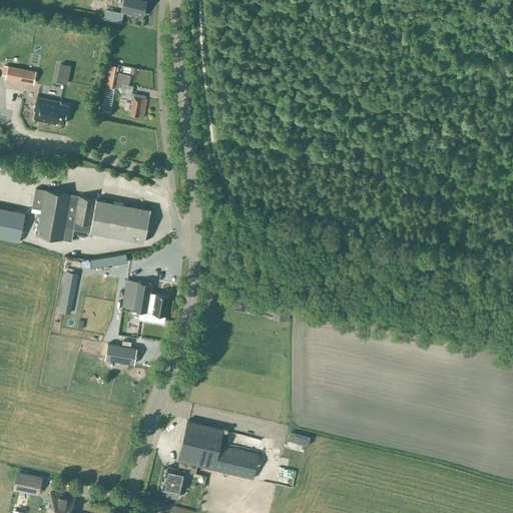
[(122,0),(120,11),(143,16),(146,0),(122,0)]
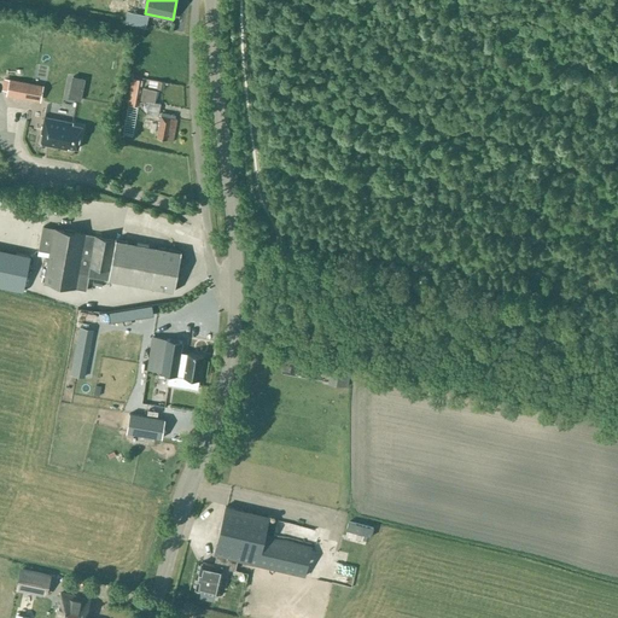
[(128,104),(135,105),(140,79),(133,77),(128,104)]
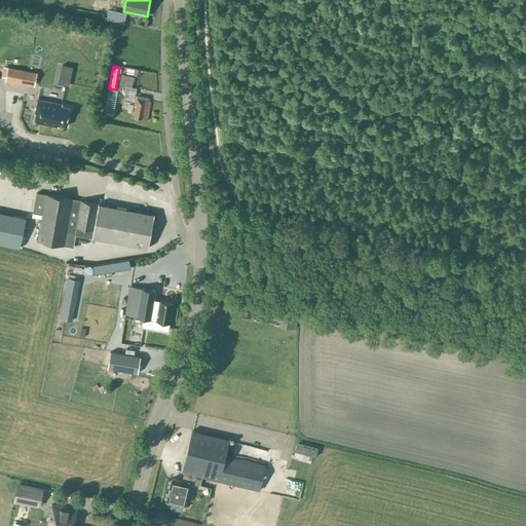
[(29,71),(7,67),(5,81),(26,85),(29,71)]
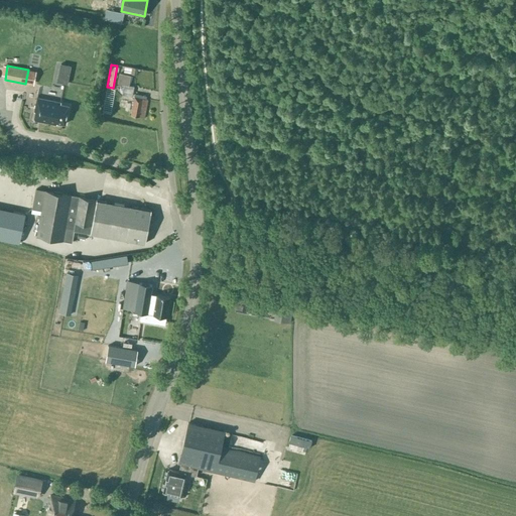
[(119,73),(118,83),(124,85),(129,86),(131,76),(119,73)]
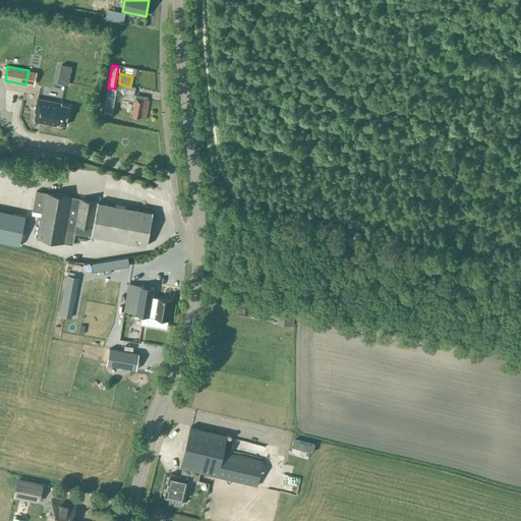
[(133,97),(135,88),(130,87),(125,85),(123,95),(133,97)]
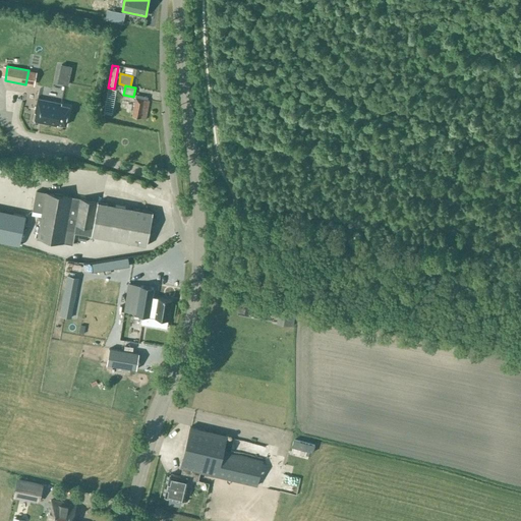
[(50,97),(58,98),(59,88),(52,87),(50,97)]
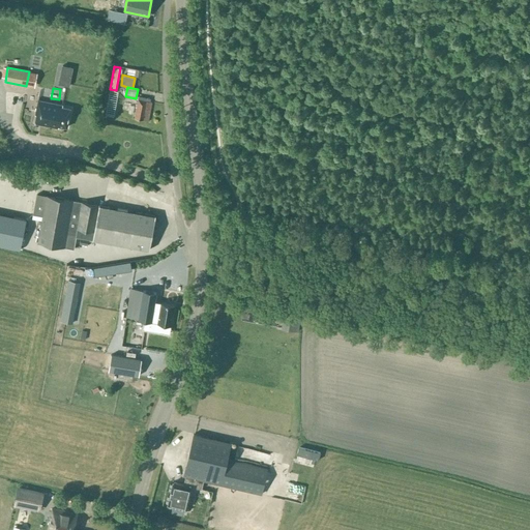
[(135,118),(147,120),(148,120),(151,102),(147,101),(147,100),(147,97),(145,97),(144,99),(138,98),(135,118)]
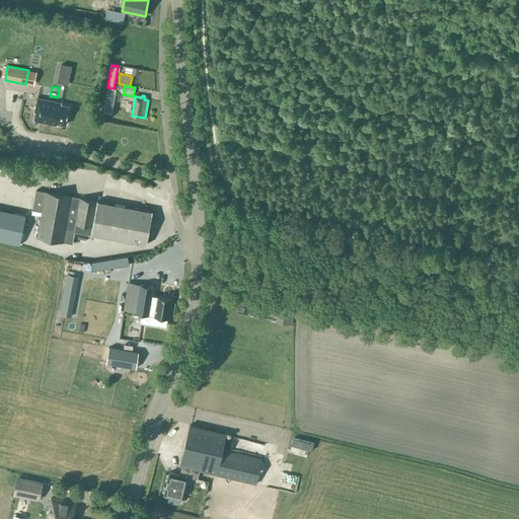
[(38,98),(34,112),(35,113),(33,120),(57,125),(57,123),(65,125),(69,106),(61,104),(61,102),(38,98)]
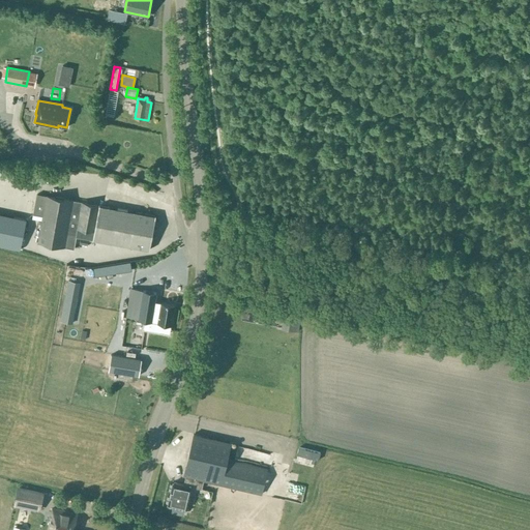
[(36,194),(33,214),(42,215),(37,242),(64,247),(74,249),(77,237),(149,249),(155,215),(98,205),(81,202),(72,201),(74,201),(46,196),(36,194)]
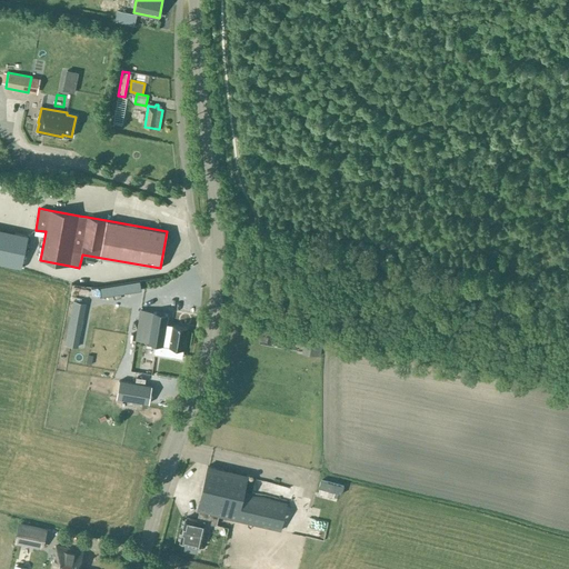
[(0,262),(21,267),(28,236),(0,229),(0,262)]
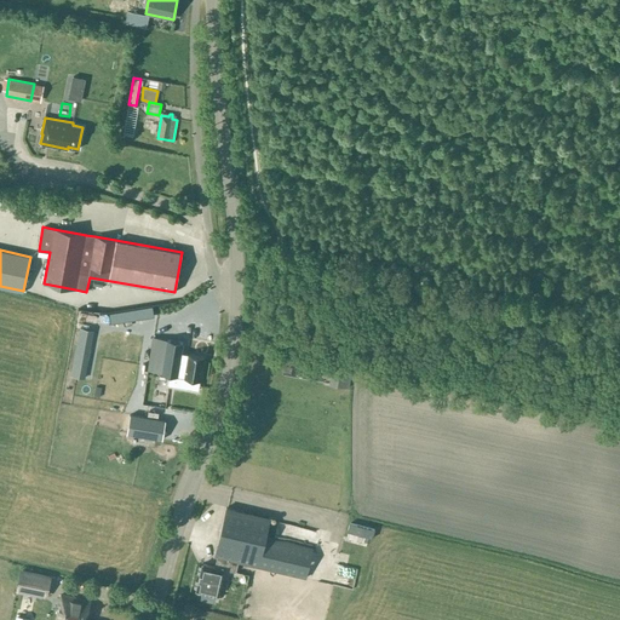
[(149,300),(108,303),(109,320),(150,317),(149,300)]
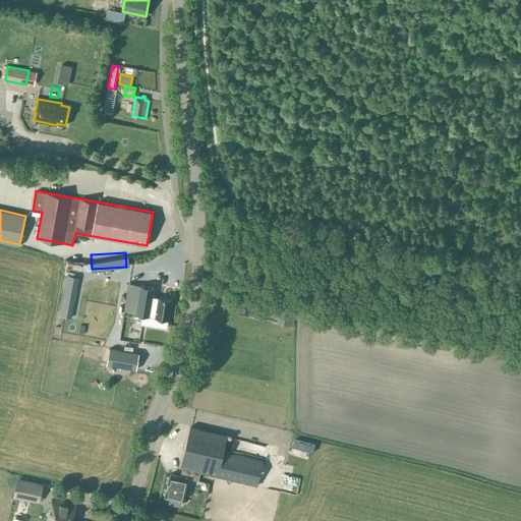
[(79,278),(67,276),(59,316),(71,319),(79,278)]
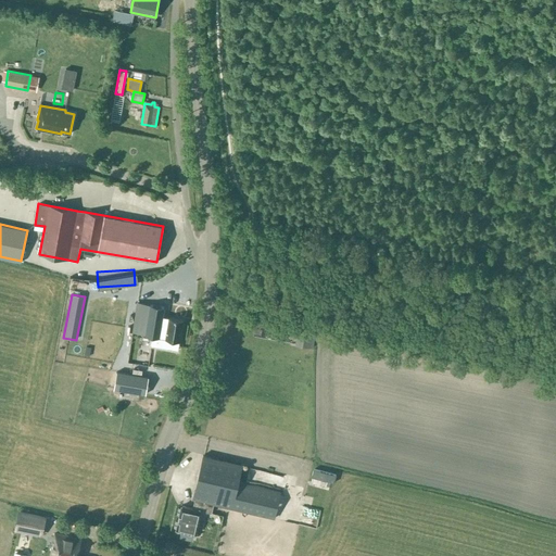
[(144,335),(144,336),(158,338),(179,341),(184,320),(182,320),(162,316),(164,307),(137,302),(133,332),(144,335)]
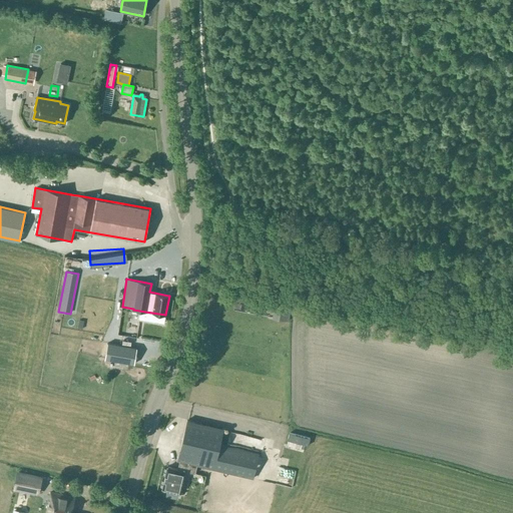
[(289,321),(291,309),(275,306),(273,318),(289,321)]
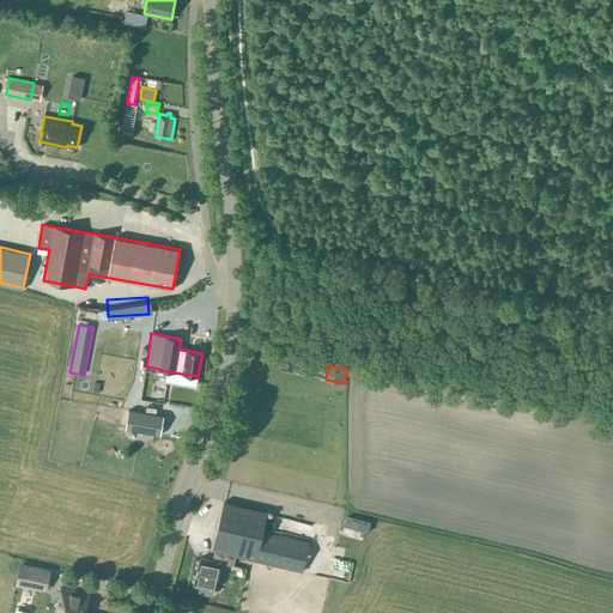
[(146,400),(165,401),(167,384),(147,382),(146,400)]
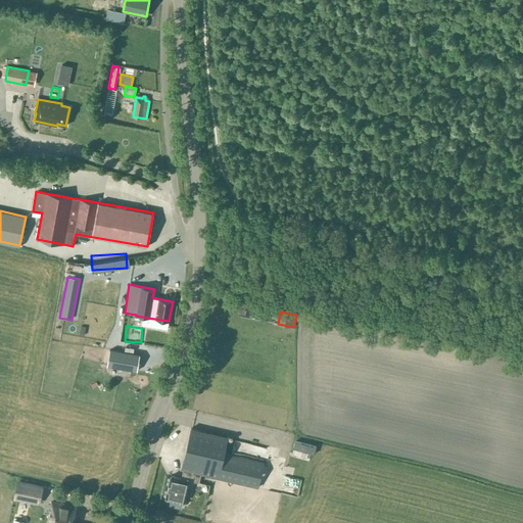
[(137,371),(140,353),(109,349),(107,366),(137,371)]
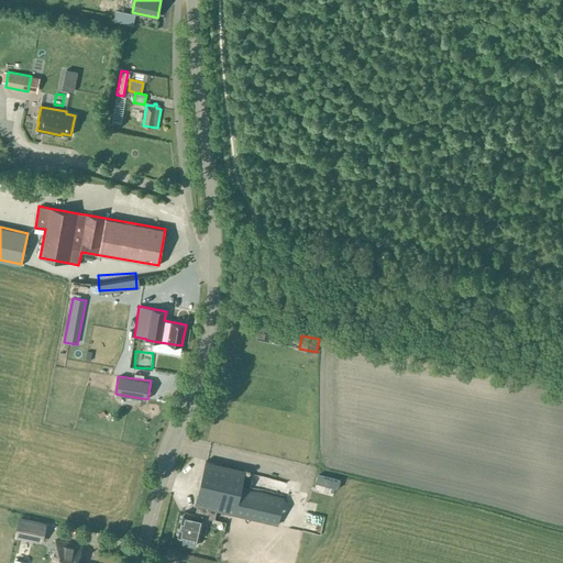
[(197,506),(216,511),(276,526),(283,498),(241,487),(244,470),(206,461),(195,506),(197,506)]
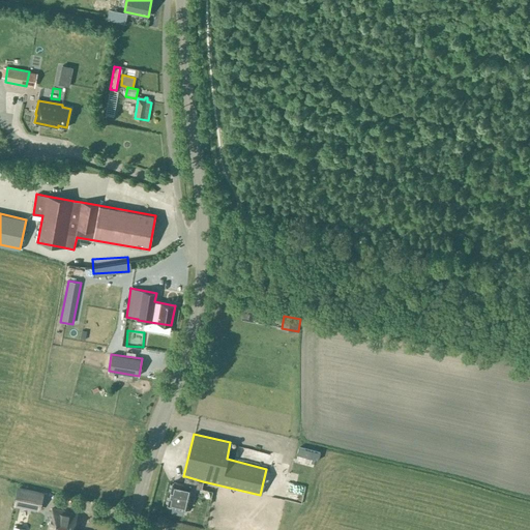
[(296,449),(294,459),(314,463),(316,453),(327,457),(329,447),(310,443),(307,452),(296,449)]
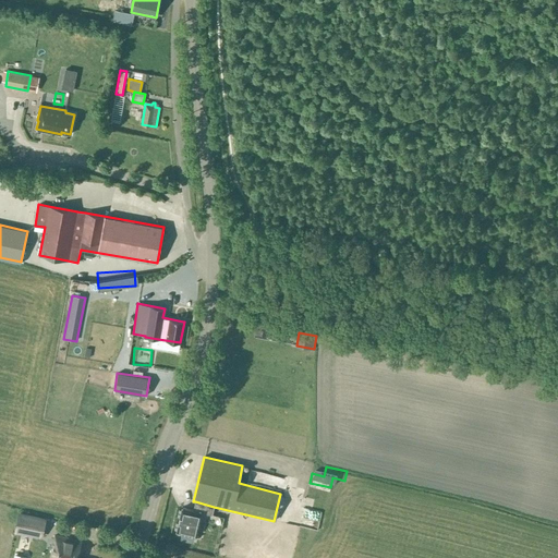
[(211,514),(214,507),(195,501),(193,510),(182,508),(177,531),(196,536),(202,512),(211,514)]
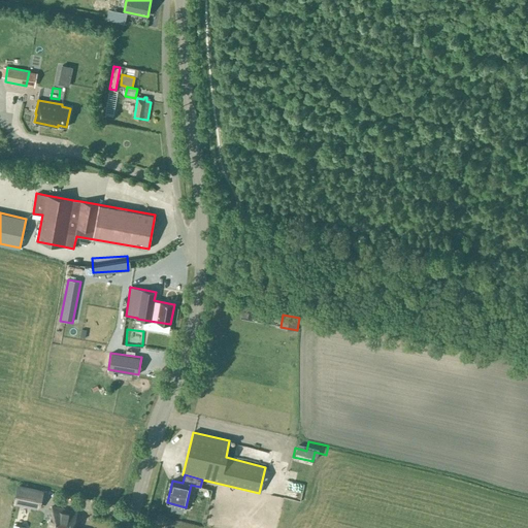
[(39,508),(43,490),(19,485),(14,502),(39,508)]
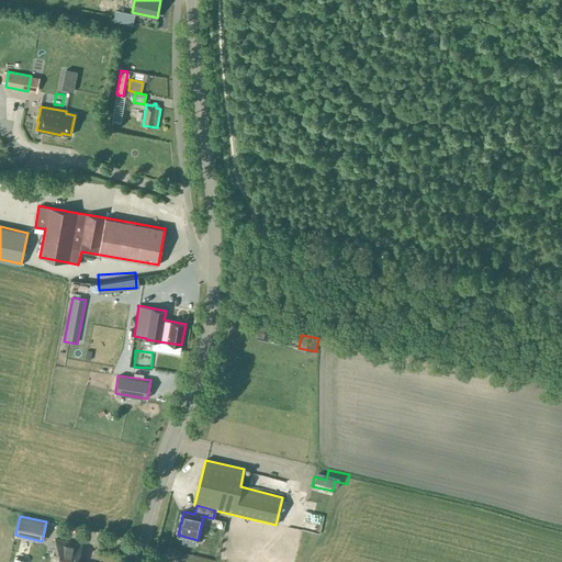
[(49,561),(81,561),(78,561),(80,547),(81,544),(55,539),(49,561)]
